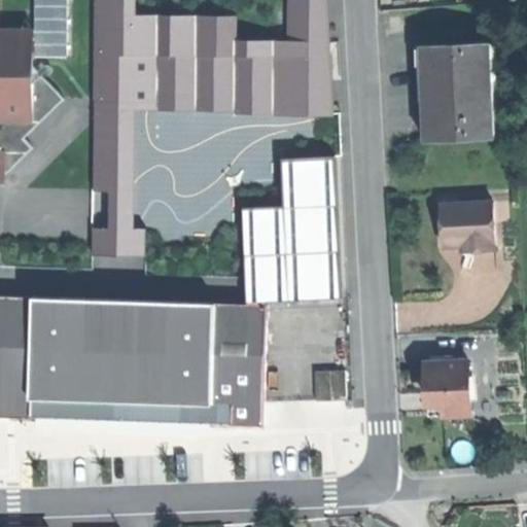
[(35,0),(36,55),(70,54),(69,0),(35,0)]
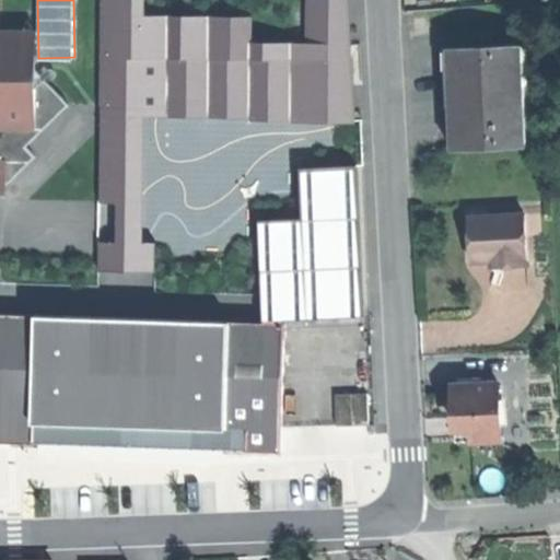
[(142,0),(101,0),(98,201),(115,201),(114,243),(97,243),(96,270),(153,270),(153,242),(150,242),(151,123),(351,125),(351,119),(351,0),(303,0),(303,43),(252,42),(252,16),(143,15),(142,0)]
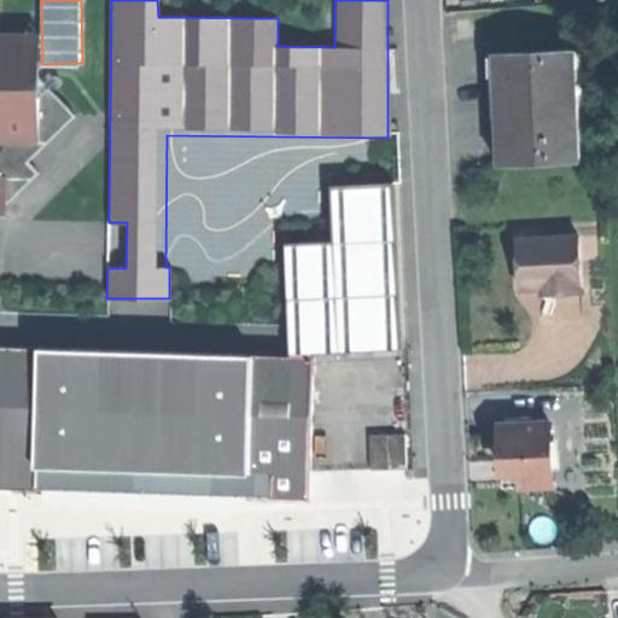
[(41,34),(0,34),(0,38),(40,77),(41,34)]
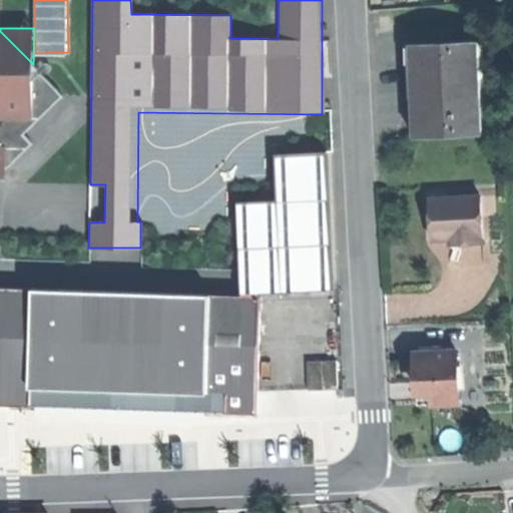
[(33,64),(0,31),(0,169),(5,169),(32,142),(23,133),(62,94),(33,64)]
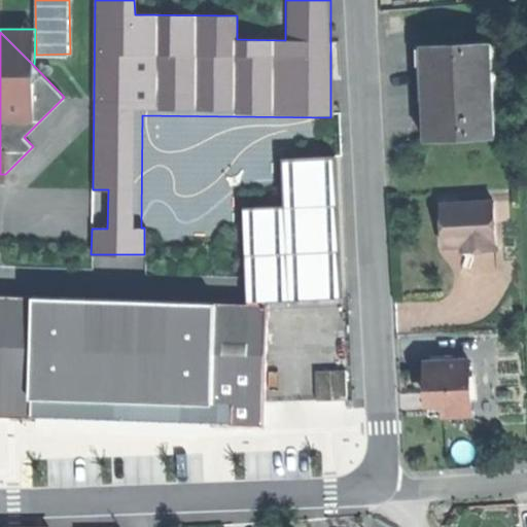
[(428,93),(430,139),(490,136),(486,42),(426,44),(428,93)]
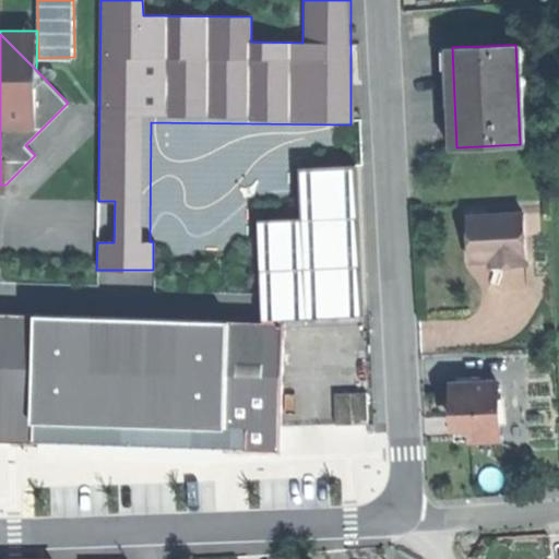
[(301,169),(301,219),(260,221),(261,320),(280,320),(356,320),(356,168),(301,169)]
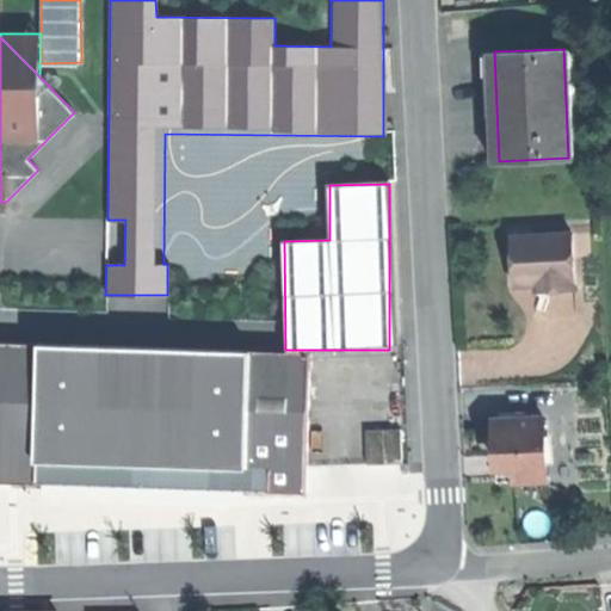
[(573,232),(513,235),(514,261),(516,283),(538,282),(539,285),(556,284),(556,290),(576,289),(573,232)]
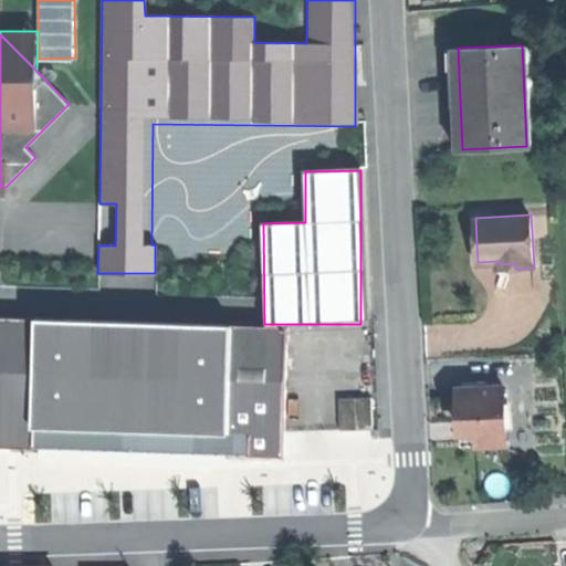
[(181,295),(182,314),(233,311),(232,293),(181,295)]
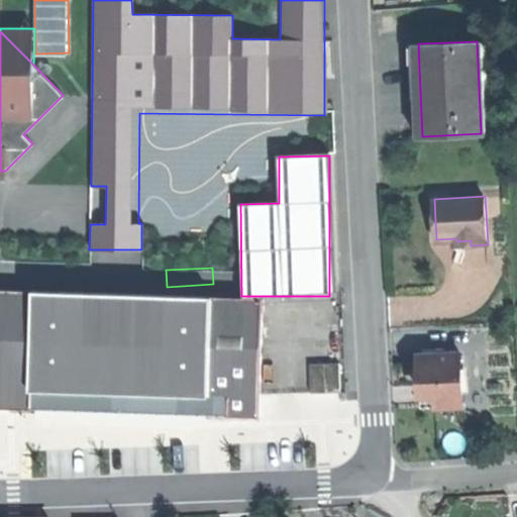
[(241,296),(0,289),(0,408),(33,409),(33,421),(117,424),(202,427),(202,415),(256,417),(259,296),(241,296)]
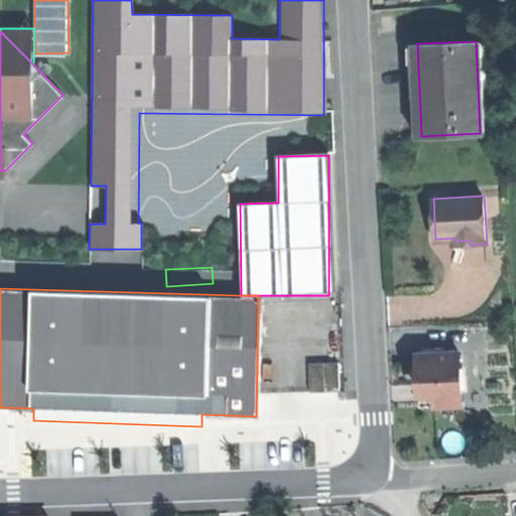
[(462,403),(459,352),(418,354),(419,382),(421,405),(462,403)]
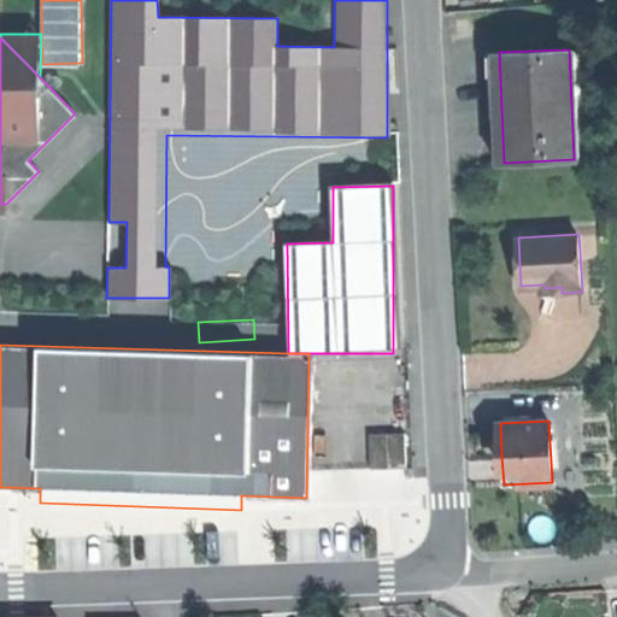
[(391,466),(389,432),(370,433),(371,468),(391,466)]
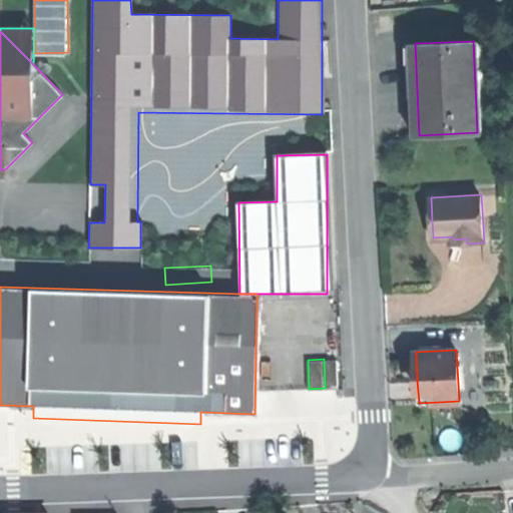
[(339,359),(324,359),(325,388),(340,388),(339,359)]
